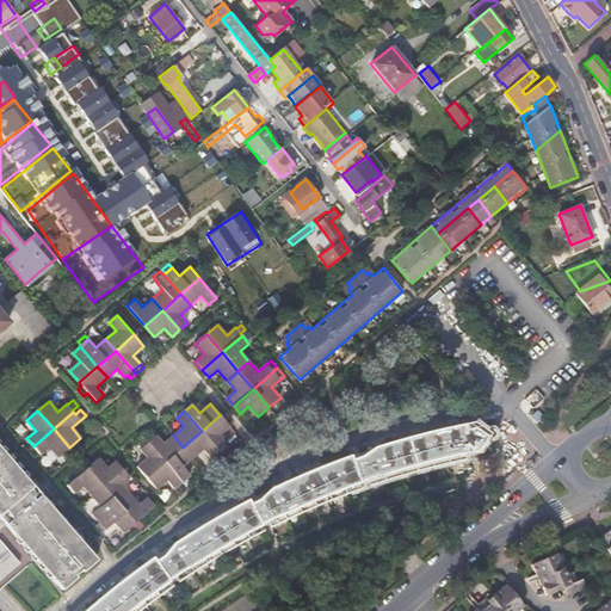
[(220,415),(202,431),(222,456),(230,449),(226,445),(227,444),(218,436),(229,426),(220,415)]
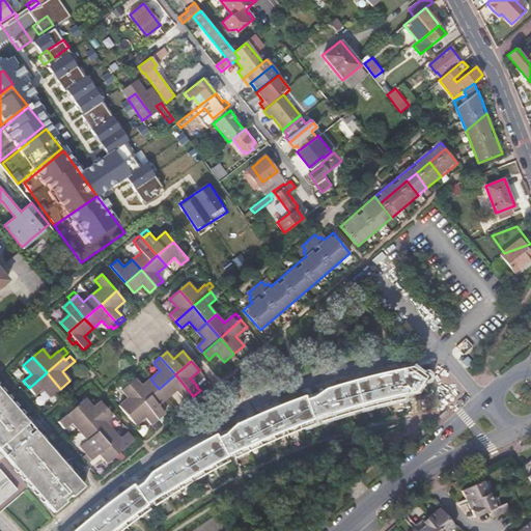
[(227,434),(224,435),(235,458),(258,447),(280,438),(314,424),(333,418),(356,411),(379,404),(403,399),(402,394),(415,391),(422,381),(423,382),(425,382),(426,382),(428,381),(429,379),(429,375),(426,373),(425,373),(424,373),(421,374),(421,378),(411,371),(395,374),(393,379),(390,376),(379,379),(376,382),(373,380),(366,382),(364,385),(361,383),(350,386),(348,389),(344,388),(337,390),(335,393),(332,391),(320,395),(319,398),(315,396),(302,401),(301,404),(297,403),(286,408),(284,411),(281,410),(275,412),(273,416),(270,414),(259,419),(257,422),(254,421),(247,423),(246,427),(243,426),(232,431),(230,435),(227,434)]
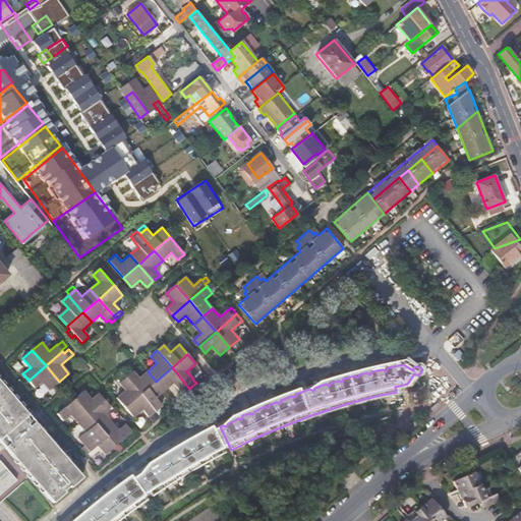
[(46,365),(29,381),(35,387),(42,381),(50,390),(59,382),(46,365)]
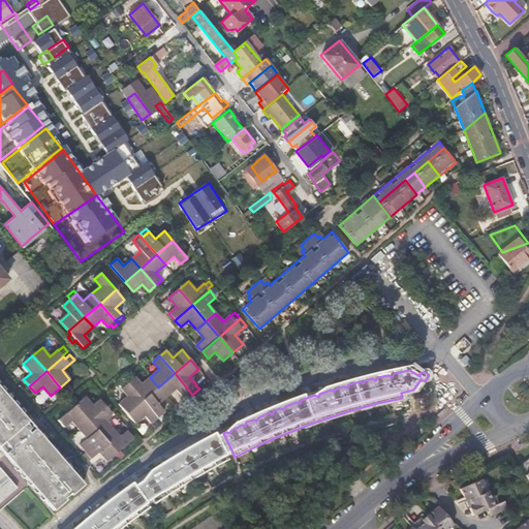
[(192,395),(175,373),(158,387),(167,397),(176,389),(183,397),(184,395),(187,399),(192,395)]
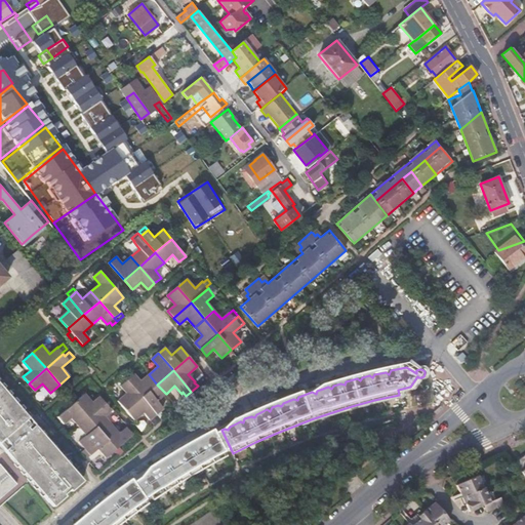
[(157,385),(149,374),(140,381),(134,374),(127,380),(142,397),(157,385)]
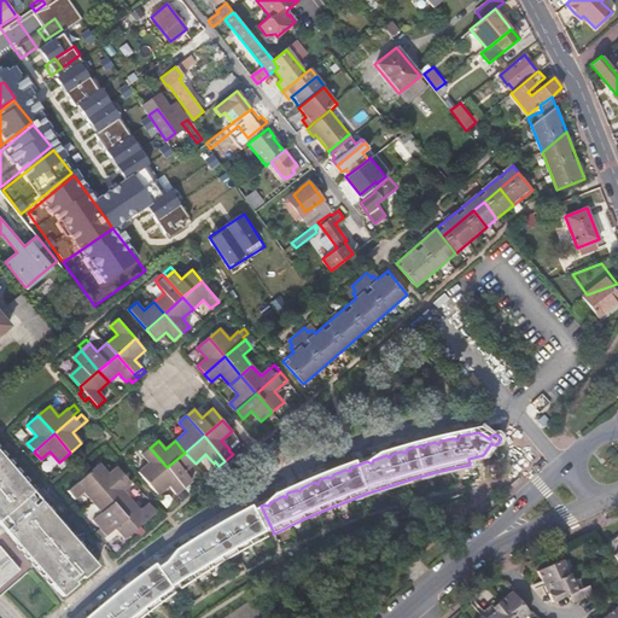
[(277,441),(267,448),(274,455),(283,448),(277,441)]
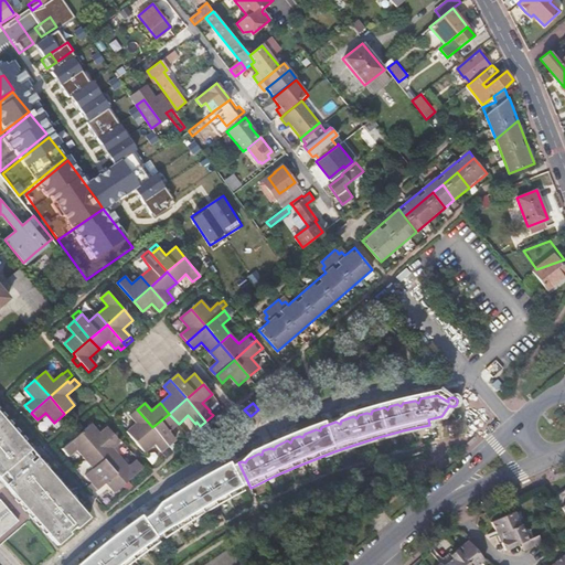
[(136,443),(152,427),(137,409),(129,415),(137,424),(127,432),(136,443)]
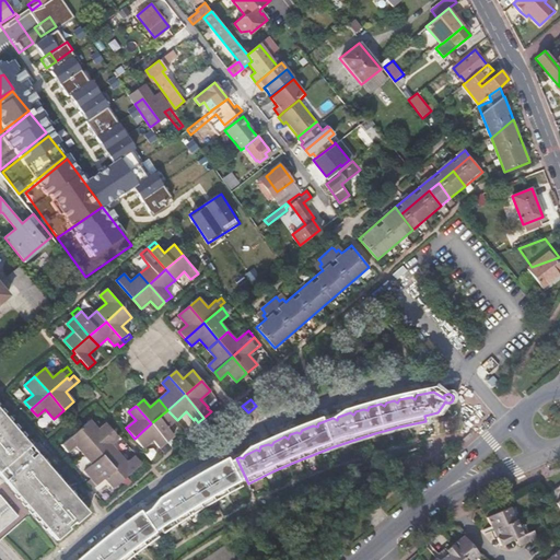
[(322,418),(329,416),(326,409),(318,411),(322,418)]
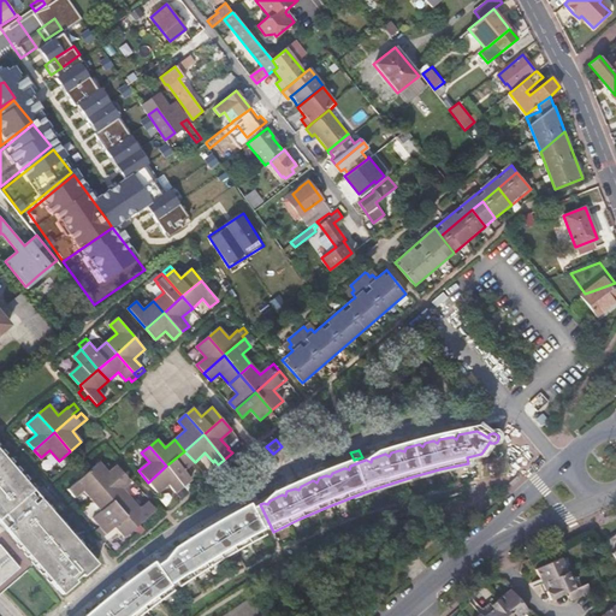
[(0,523),(5,529),(6,531),(10,535),(42,573),(43,574),(47,578),(58,591),(61,596),(76,584),(75,581),(82,575),(83,578),(98,566),(93,561),(86,551),(82,548),(75,539),(66,529),(59,521),(52,513),(45,504),(41,499),(46,496),(37,486),(33,491),(0,451),(0,523)]
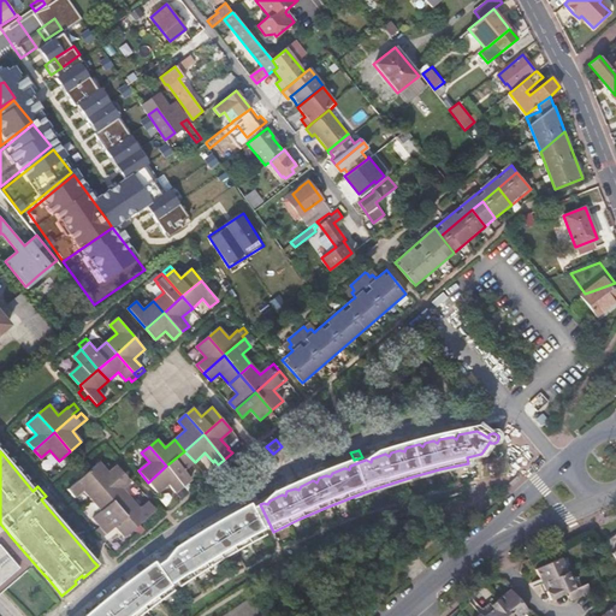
[(195,462),(184,451),(166,466),(184,486),(193,479),(184,471),(195,462)]
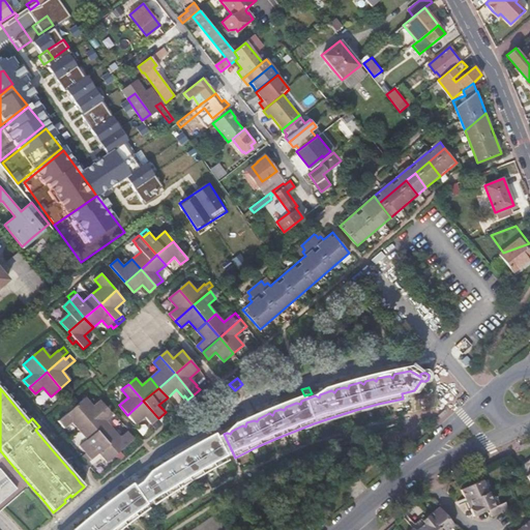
[(74,402),(77,406),(82,402),(78,398),(74,402)]
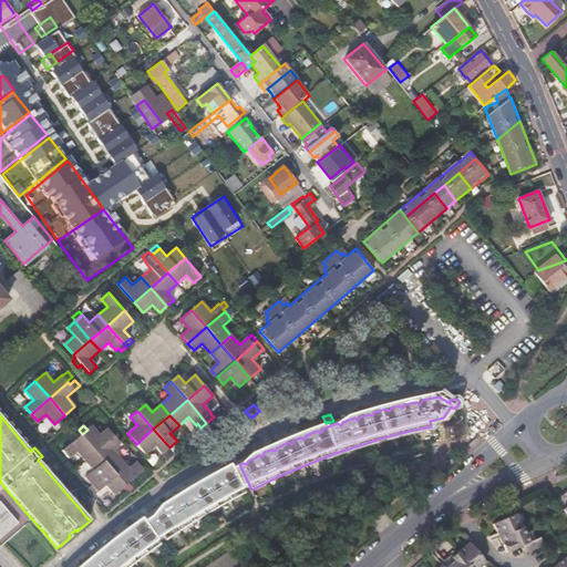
[(88,430),(82,434),(81,435),(95,452),(114,436),(107,429),(100,435),(92,426),(88,430)]
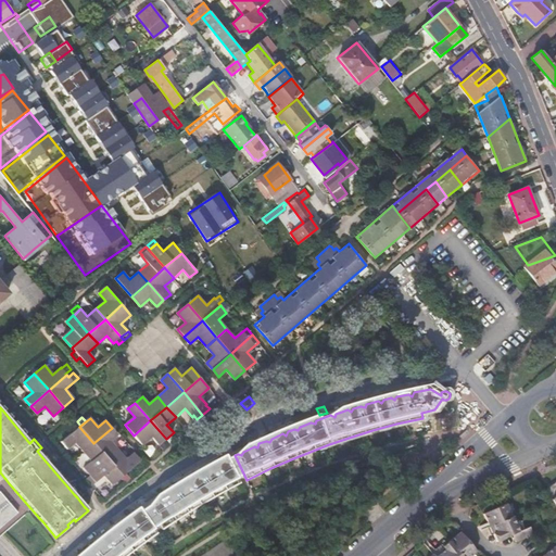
[(166,439),(150,420),(134,436),(142,445),(152,438),(159,445),(166,439)]
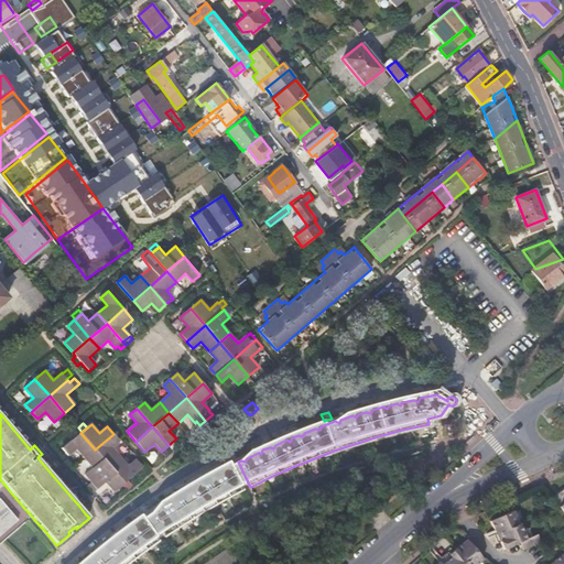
[(95,449),(80,433),(63,448),(68,456),(77,449),(85,458),(95,449)]
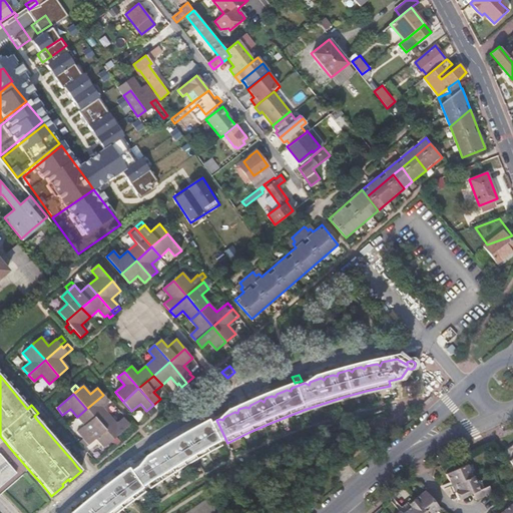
[(103,395),(86,409),(100,424),(109,416),(102,407),(109,401),(103,395)]
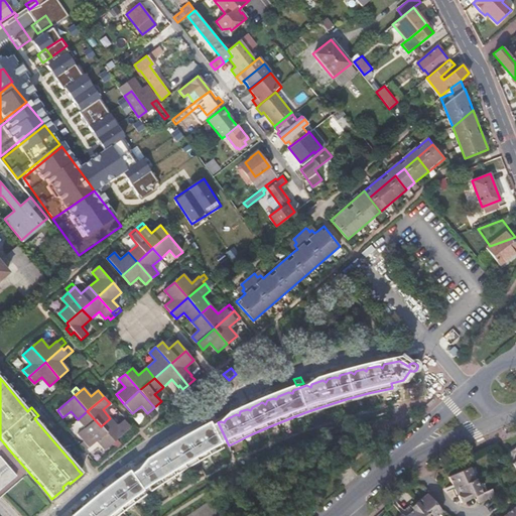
[(87,411),(78,419),(85,428),(78,434),(84,441),(101,426),(87,411)]
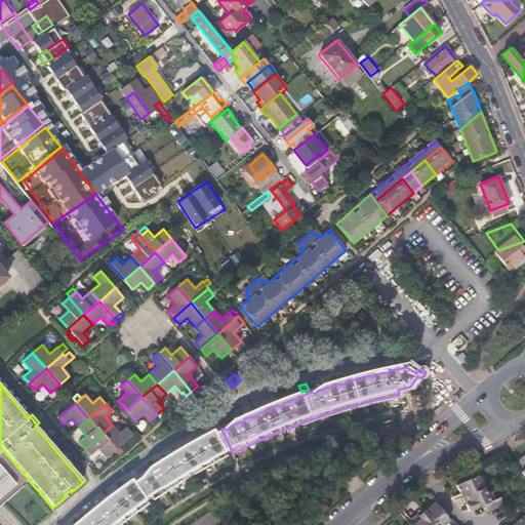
[(216,429),(219,427),(216,420),(213,422),(210,425),(213,430),(216,429)]
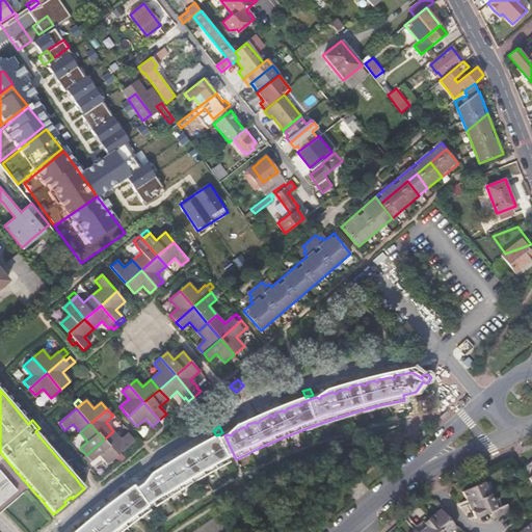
[(121,441),(113,431),(104,440),(117,456),(134,441),(128,434),(121,441)]
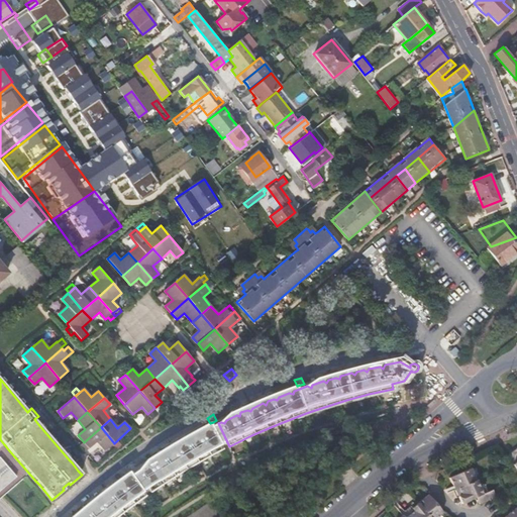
[(39,421),(37,423),(43,430),(46,428),(39,421)]
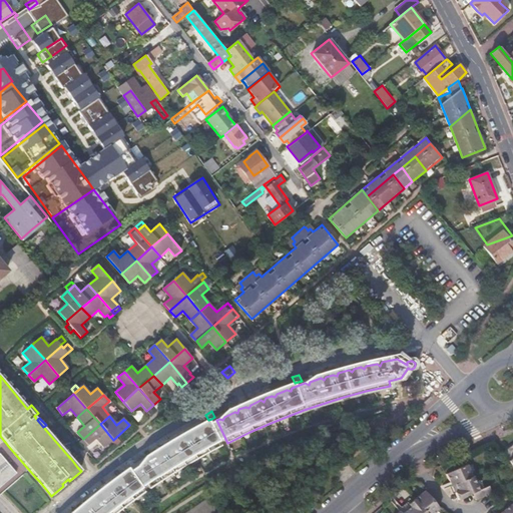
[(221,446),(209,424),(206,425),(205,429),(202,428),(192,433),(191,437),(187,436),(181,439),(180,443),(177,442),(167,448),(166,451),(163,450),(157,454),(156,458),(152,457),(143,463),(142,467),(139,466),(130,472),(127,474),(126,478),(122,477),(113,484),(113,488),(109,487),(104,491),(103,495),(100,494),(91,501),(91,505),(87,505),(82,509),(82,512),(78,512),(77,512),(116,512),(134,499),(150,489),(161,481),(180,468),(200,457),(221,446)]
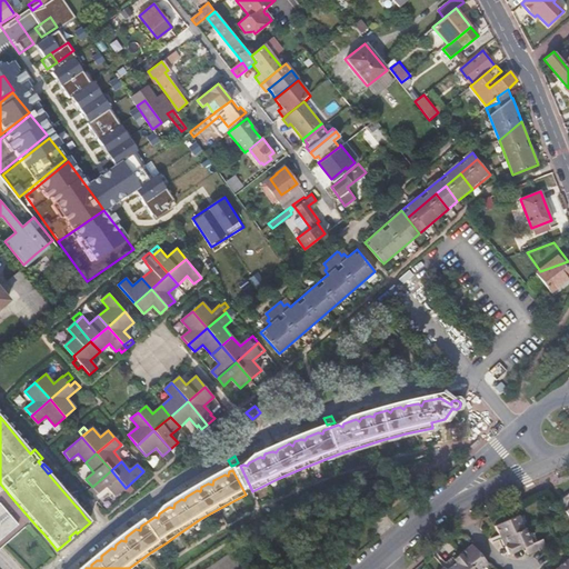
[(126,488),(111,470),(92,487),(99,493),(107,487),(115,497),(126,488)]
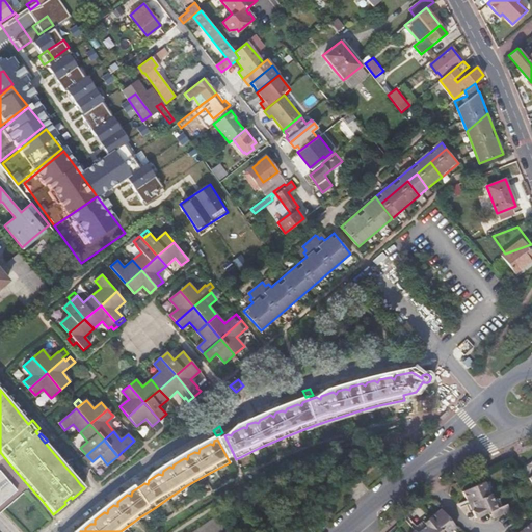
[(54,448),(51,450),(57,457),(60,455),(54,448)]
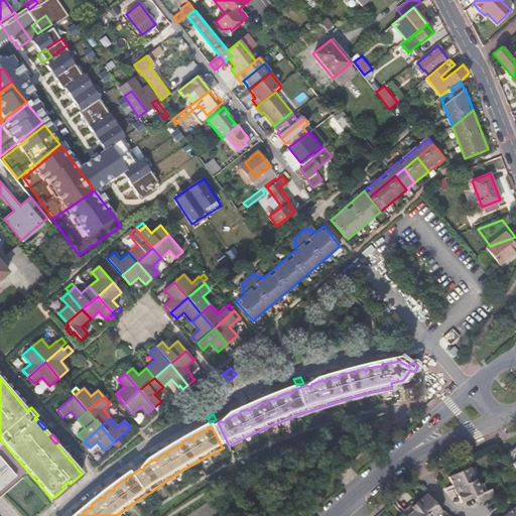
[(515,445),(505,455),(511,463),(514,461),(515,459),(515,445)]
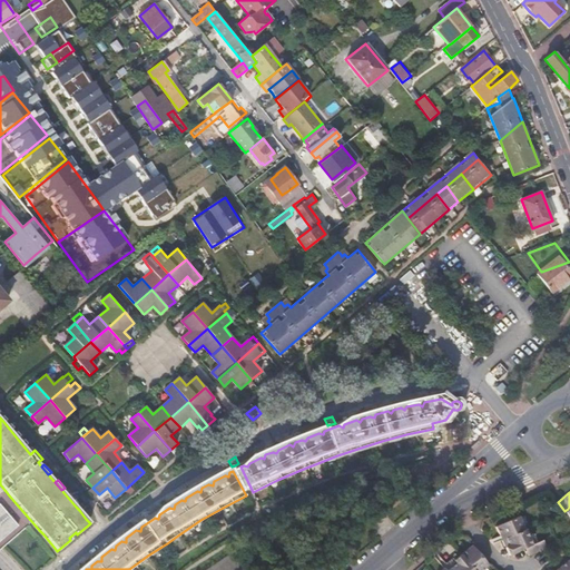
[(69,499),(76,507),(78,504),(71,495),(69,499)]
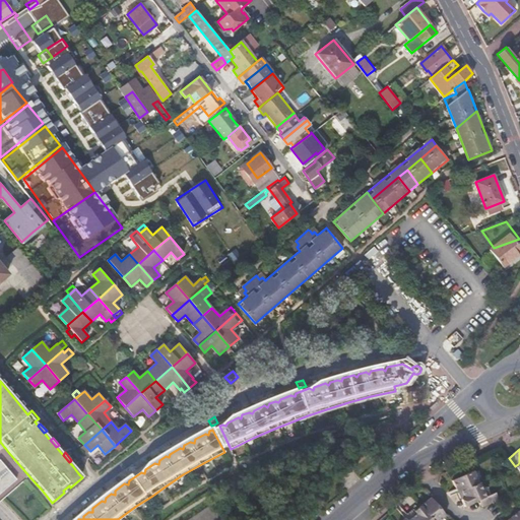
[(0,495),(16,480),(0,460),(0,495)]
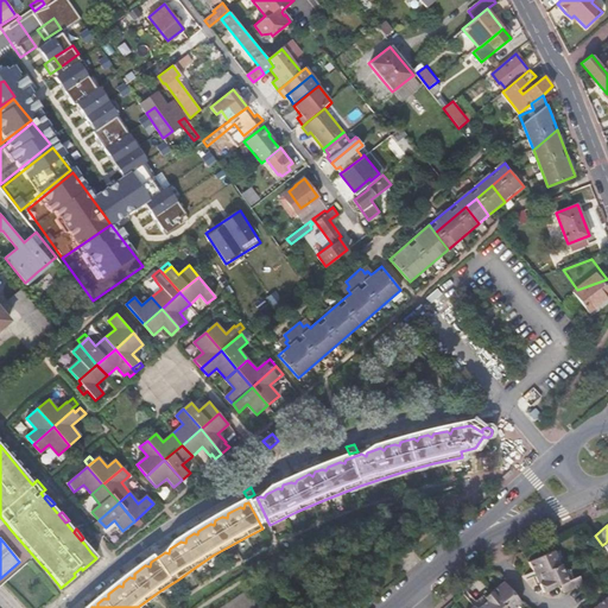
[(544,589),(545,588),(567,572),(562,562),(555,548),(531,558),(534,568),(525,571),(527,576),(533,574),(537,572),(540,581),(544,589)]
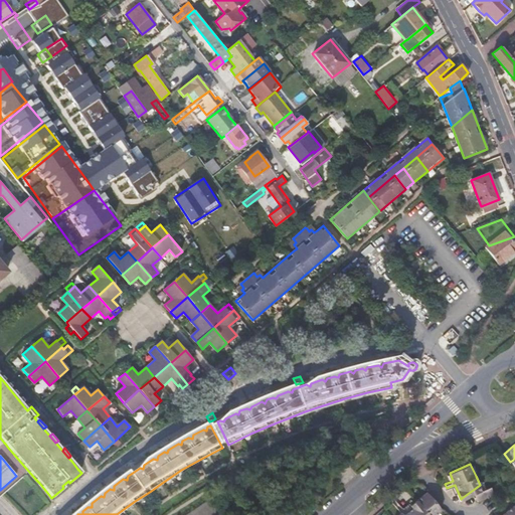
[(480,485),(462,498),(476,492),(479,499),(495,492),(492,485),(482,490),(480,487),(480,485)]
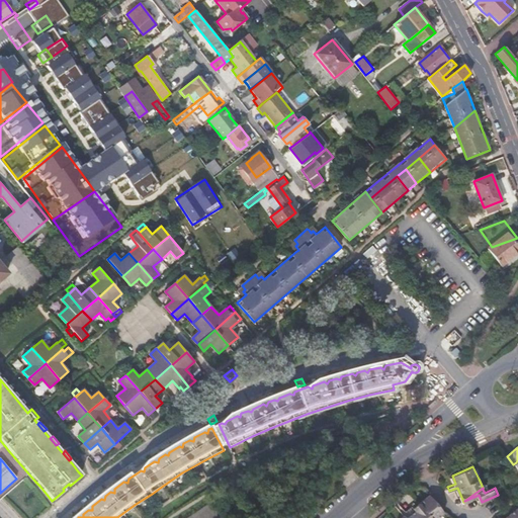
[(437,517),(445,512),(428,493),(400,517),(437,517)]
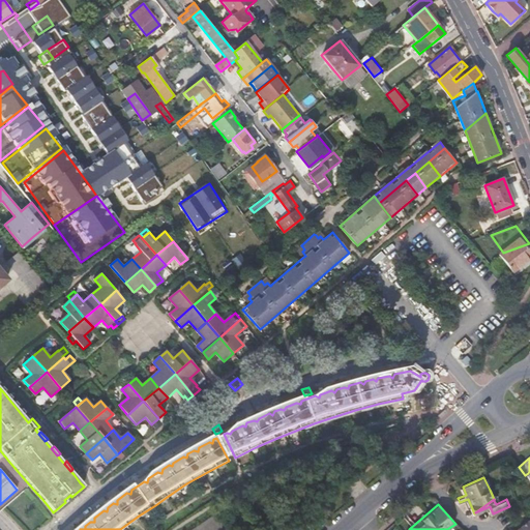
[(529,529),(529,519),(528,521),(514,529),(513,529),(509,524),(506,526),(508,529),(529,529)]
